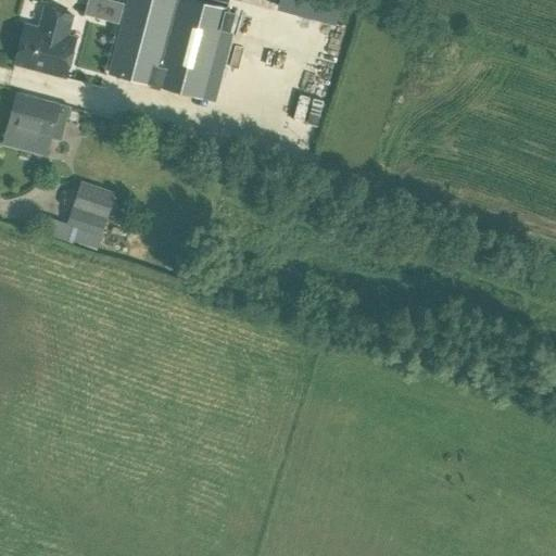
[(192,0),(127,0),(108,75),(214,102),(238,12),(192,0)]
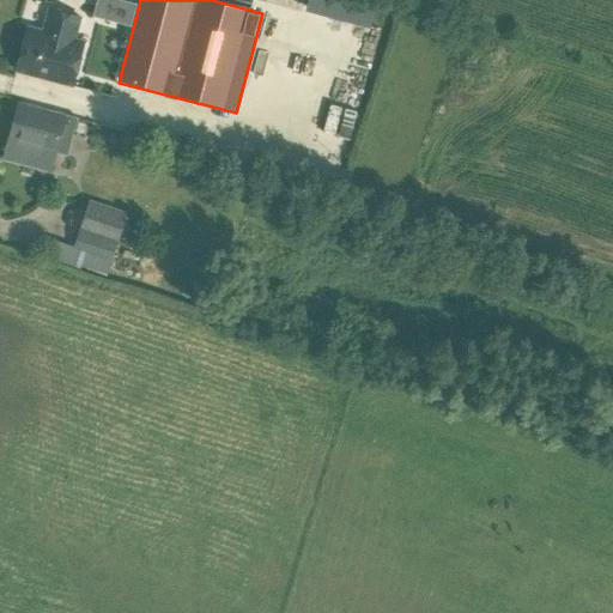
[(304,0),(303,7),(365,23),(370,0),(304,0)]
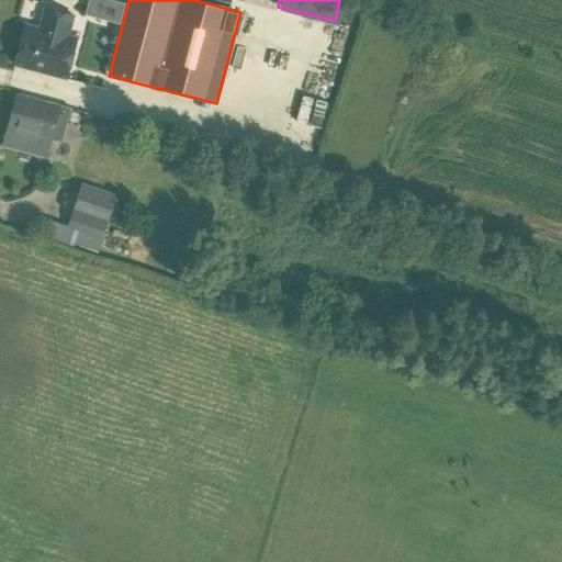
[(26,25),(15,65),(65,79),(77,40),(68,37),(74,17),(45,9),(40,29),(26,25)]
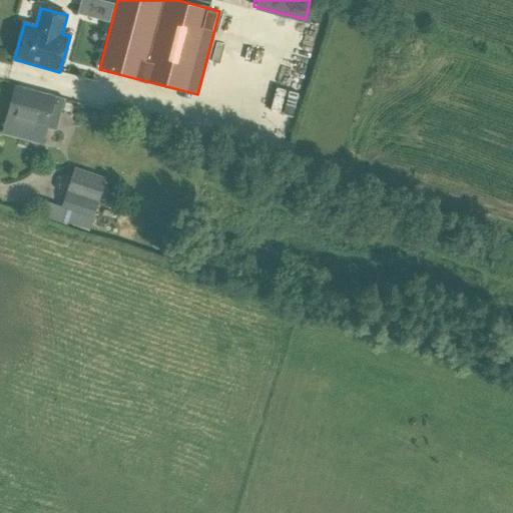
[(16,88),(5,133),(27,139),(32,122),(55,128),(63,98),(17,87),(16,88)]
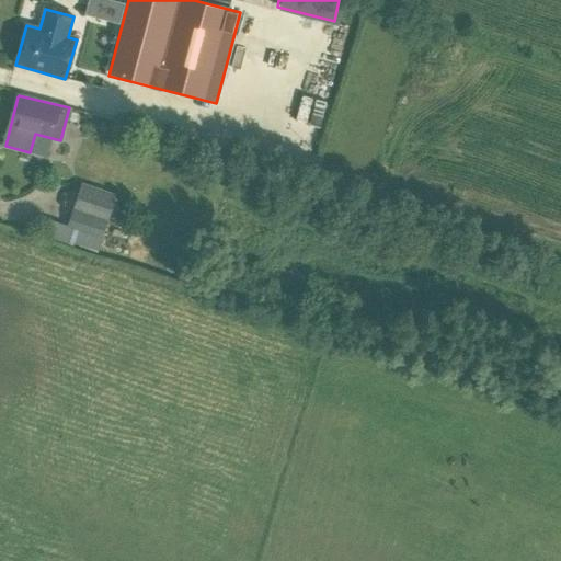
[(73,207),(68,227),(82,231),(119,243),(126,225),(130,210),(94,198),(79,193),(73,207)]
